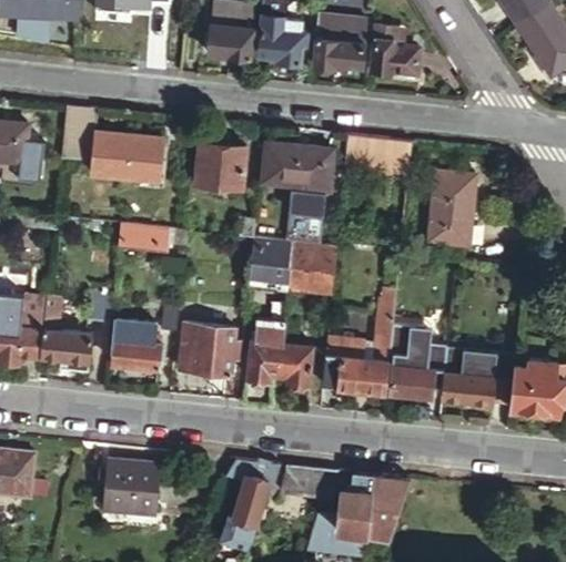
[(0,0),(0,16),(78,20),(79,0),(0,0)]
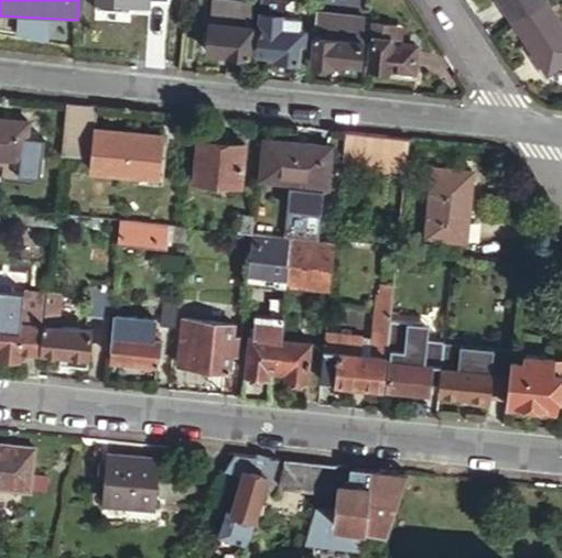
[(78,0),(77,20),(79,20),(154,24),(155,0),(78,0)]
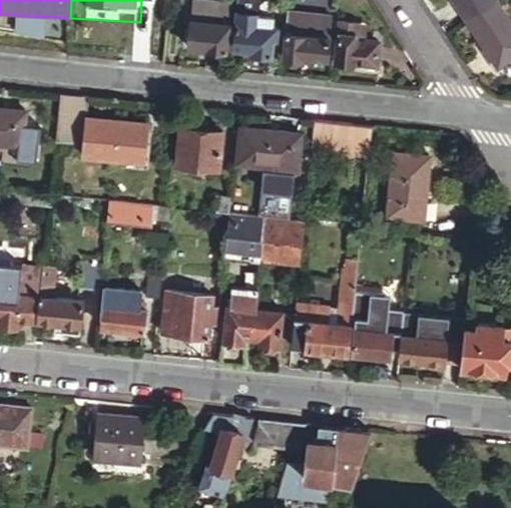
[(451,0),(467,23),(494,3),(491,0),(451,0)]
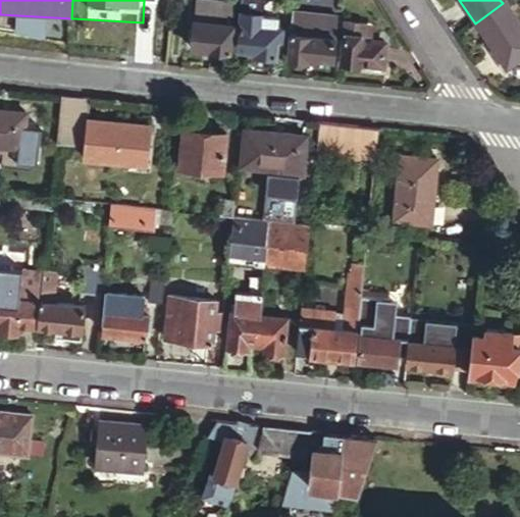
[(243,2),(242,15),(260,17),(261,4),(243,2)]
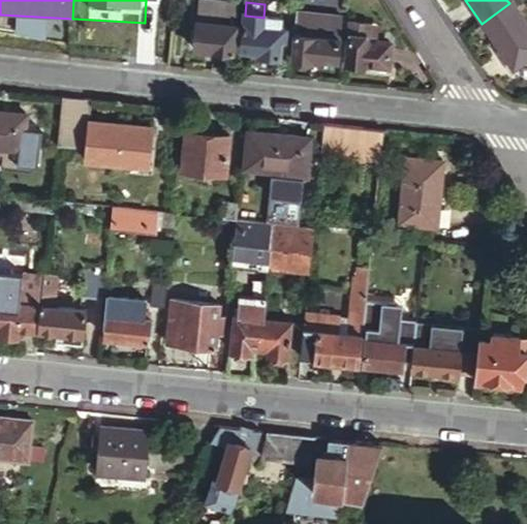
[(526,28),(509,3),(482,24),(514,69),(526,60),(526,28)]
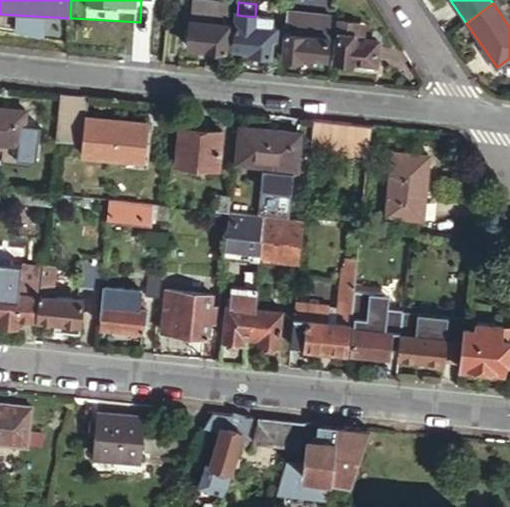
[(211,14),(189,12),(186,49),(225,53),(228,26),(210,23),(211,14)]
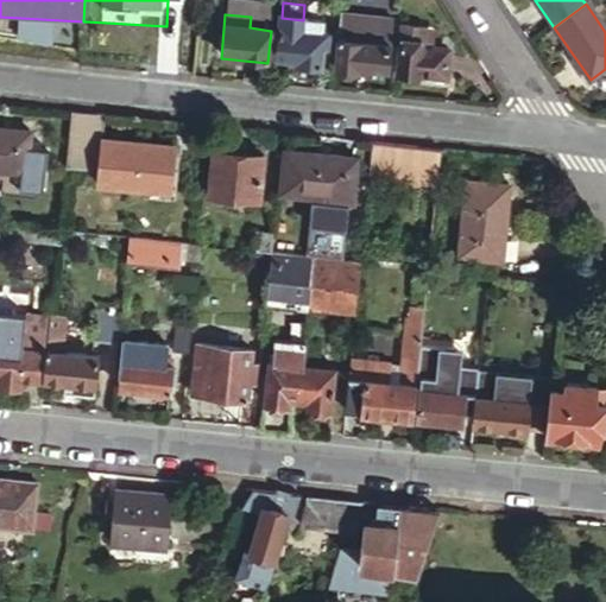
[(303,20),(282,18),(277,58),(298,61),(297,67),(320,69),(322,50),(330,50),(332,35),(323,35),(324,21),(303,20)]
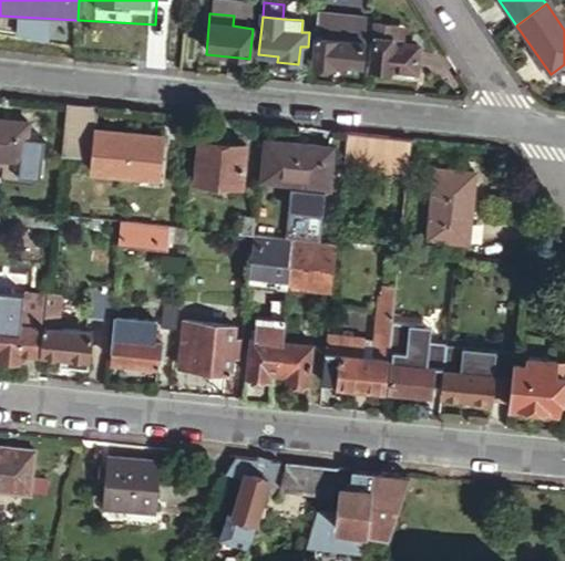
[(326,24),(315,24),(310,68),(345,71),(345,66),(362,69),(366,29),(350,27),(350,34),(335,33),(334,40),(325,39),(326,24)]
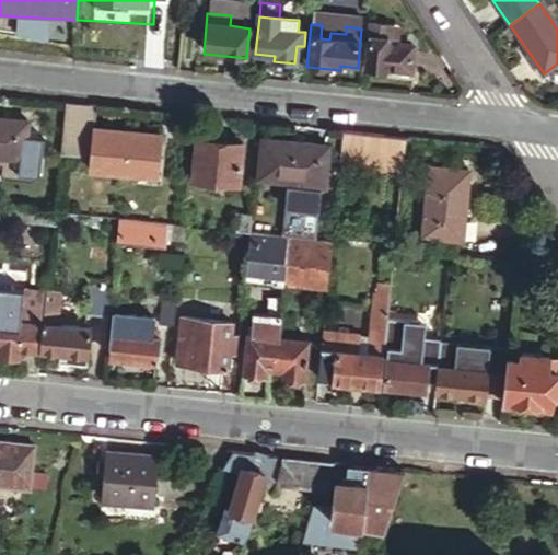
[(371,24),(371,37),(393,39),(393,26),(371,24)]
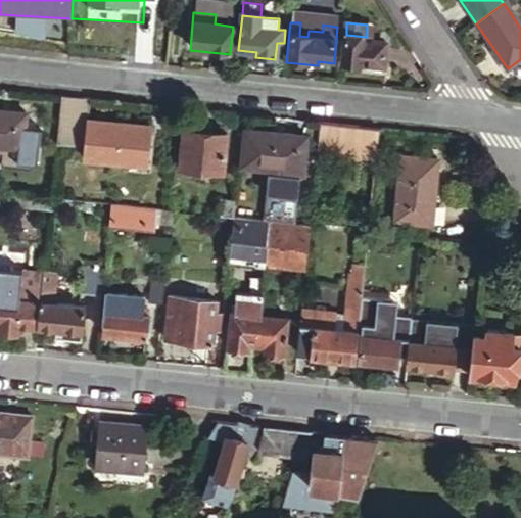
[(367,37),(346,35),(344,35),(342,64),(385,68),(386,45),(373,44),(374,37),(367,37)]
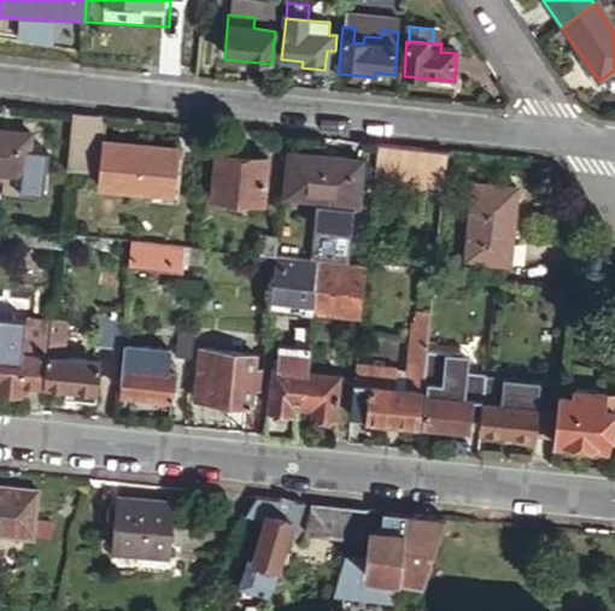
[(106,121),(74,117),(68,170),(101,172),(104,144),(106,121)]
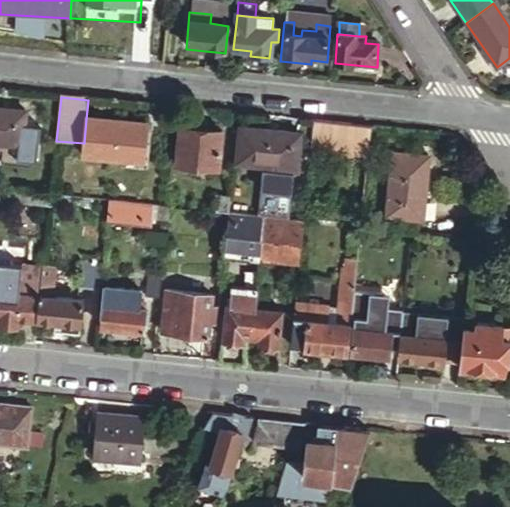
[(26,113),(0,110),(0,146),(23,148),(26,113)]
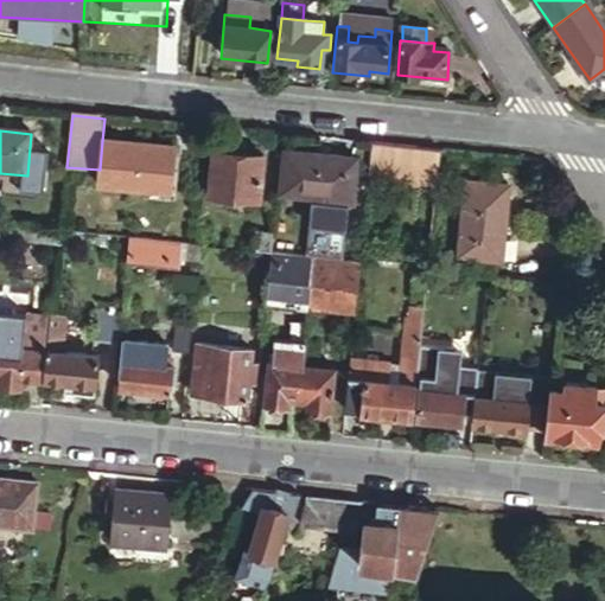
[(174,148),(102,141),(100,170),(97,187),(170,194),(174,148)]
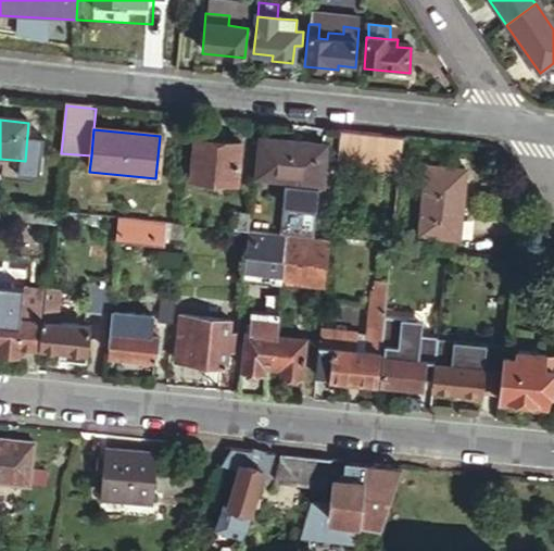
[(338,166),(399,173),(403,139),(341,134),(338,166)]
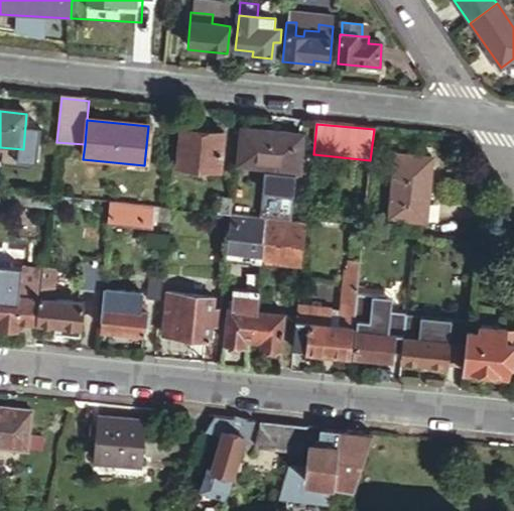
[(224,134),(181,130),(178,167),(220,171),(224,134)]
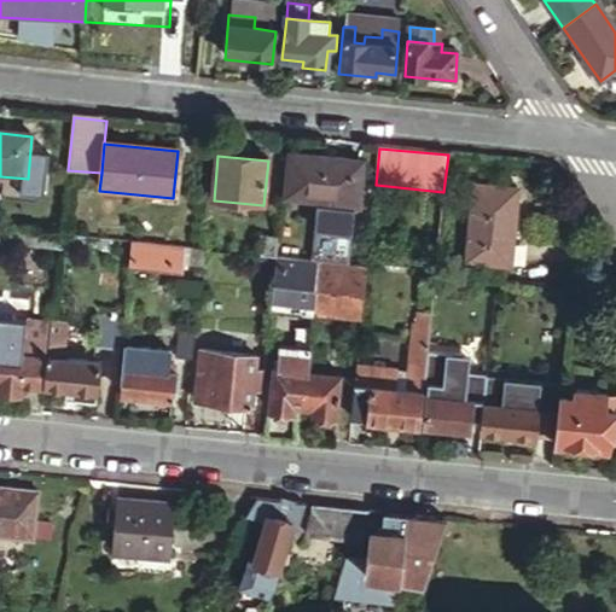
[(365,164),(291,157),(288,199),(360,207),(365,164)]
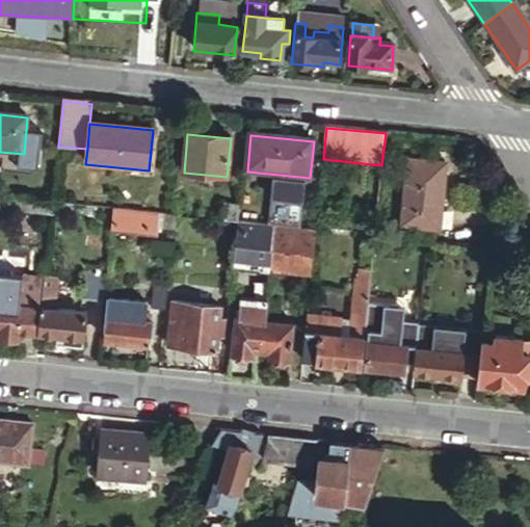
[(445,166),(407,162),(401,226),(439,230),(445,166)]
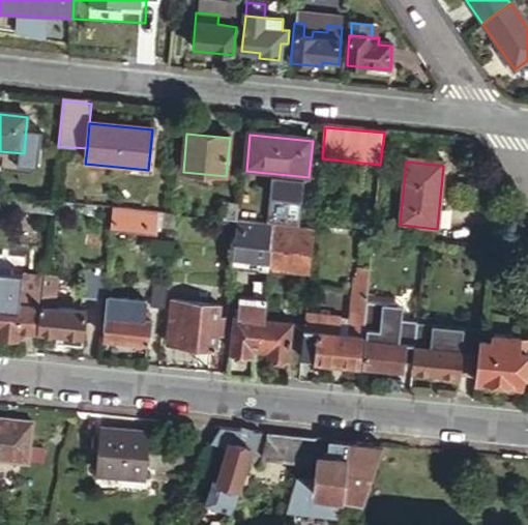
[(237,223),(238,208),(225,206),(224,222),(237,223)]
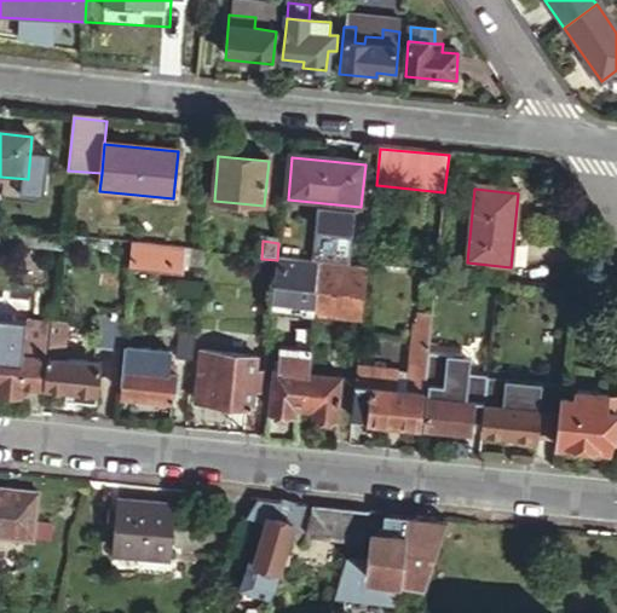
[(184,267),(186,250),(131,246),(128,271),(184,276),(184,267)]
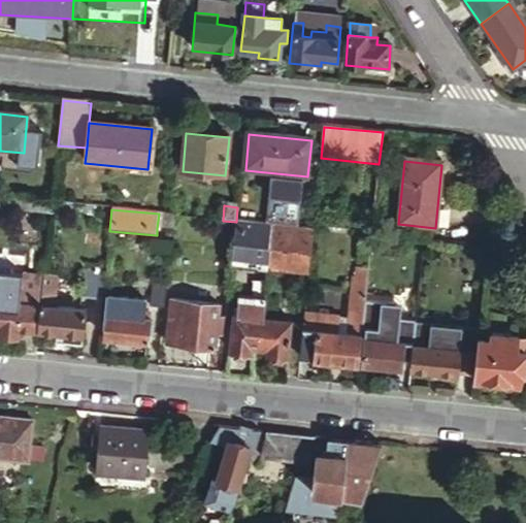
[(172,229),(173,216),(169,215),(159,214),(157,228),(172,229)]
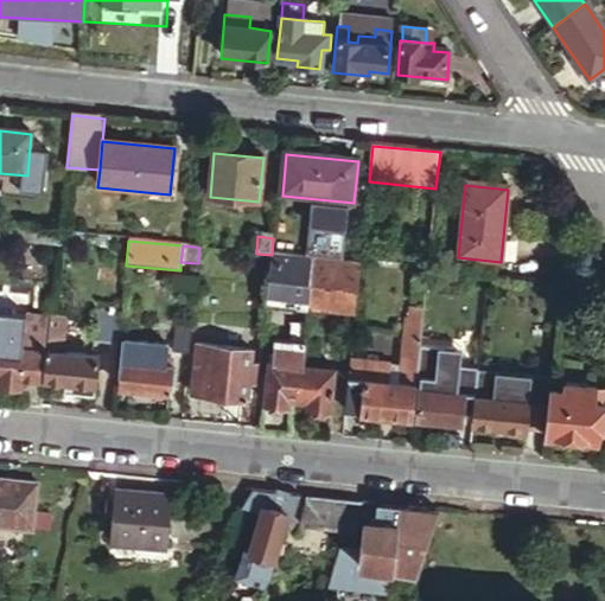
[(269,270),(272,255),(256,254),(254,269),(269,270)]
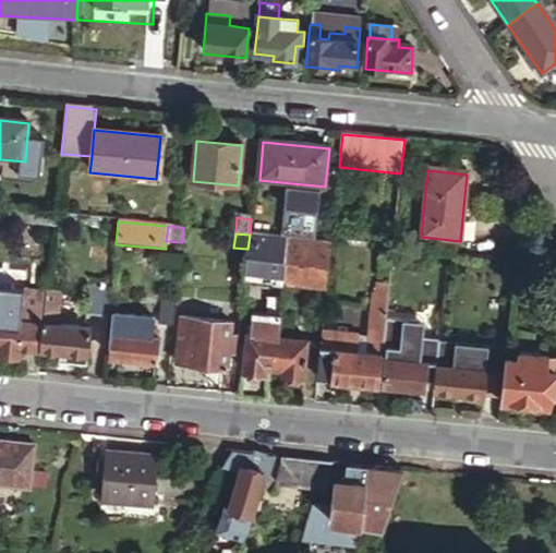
[(282,283),(288,238),(250,235),(248,249),(244,278),(265,280),(272,285),(268,315),(255,313),(252,332),(278,335),(279,316),(282,283)]
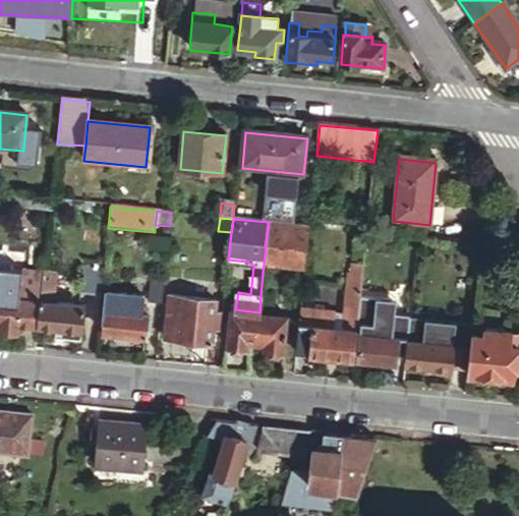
[(302,288),(308,226),(269,222),(264,264),(289,267),(287,287),(302,288)]
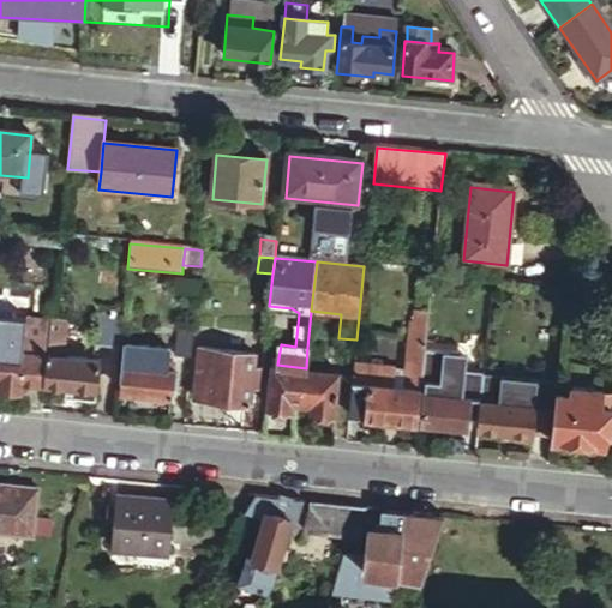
[(427,324),(429,313),(415,311),(414,321),(427,324)]
